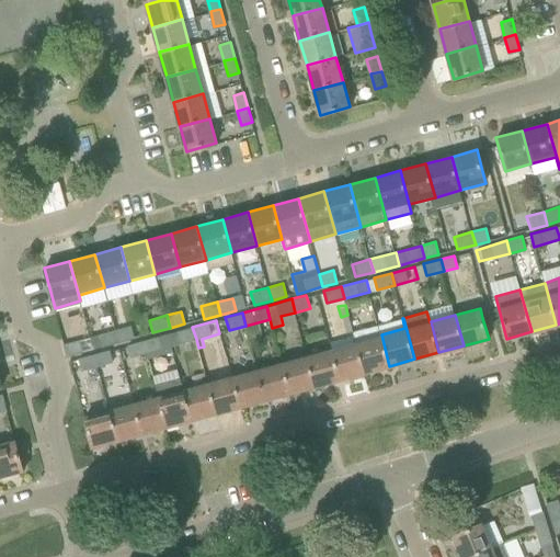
[(118,342),(134,338),(130,325),(115,329),(118,342)]
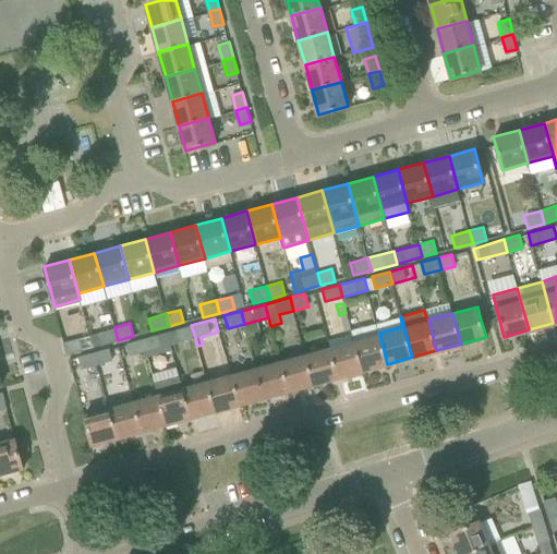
[(379,333),(377,333),(375,323),(351,329),(363,371),(387,364),(379,333)]
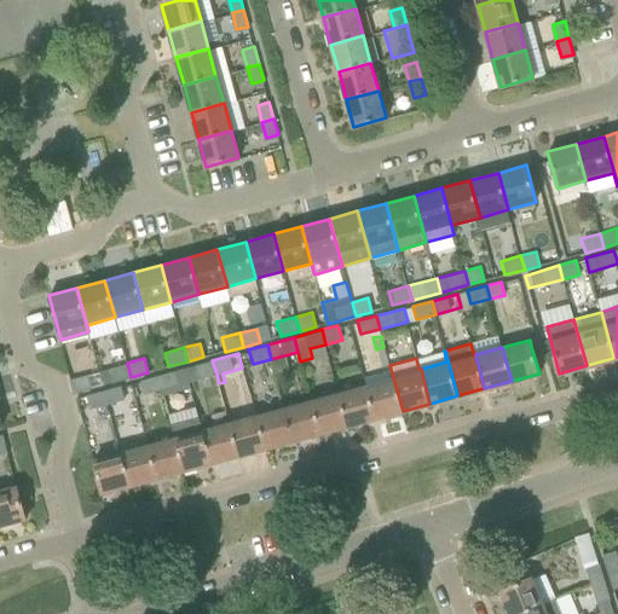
[(212,360),(196,364),(200,378),(217,374),(212,360)]
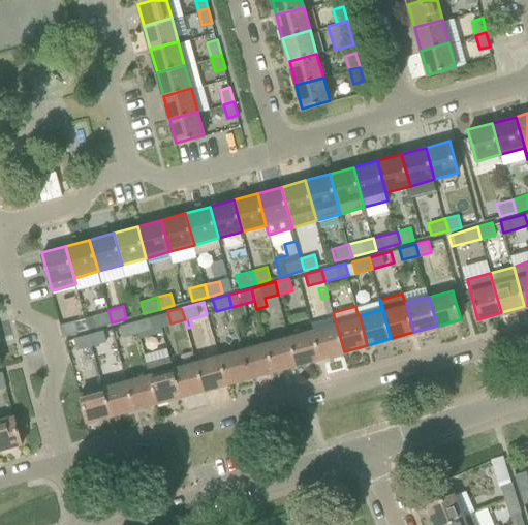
[(96,327),(112,322),(109,310),(93,314),(96,327)]
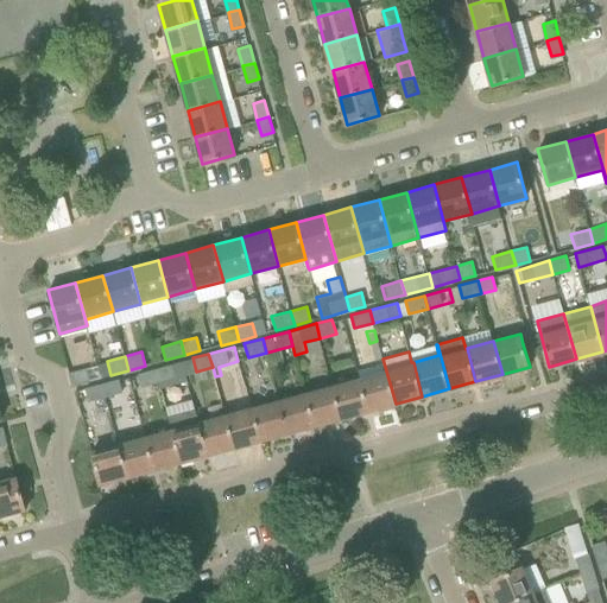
[(368,411),(396,404),(383,359),(381,359),(385,372),(360,379),(368,411)]
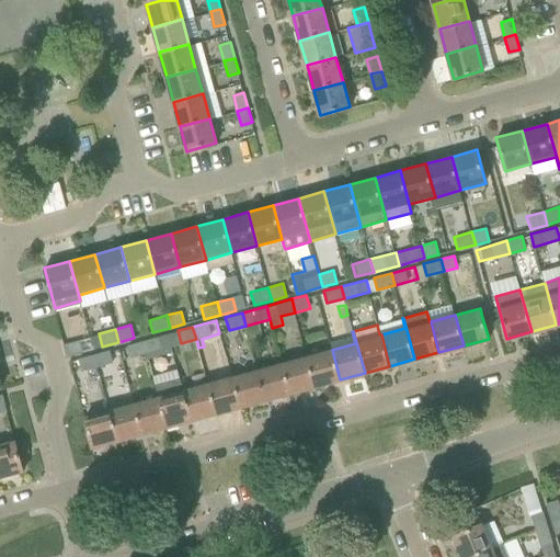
[(147,353),(171,347),(168,333),(144,340),(147,353)]
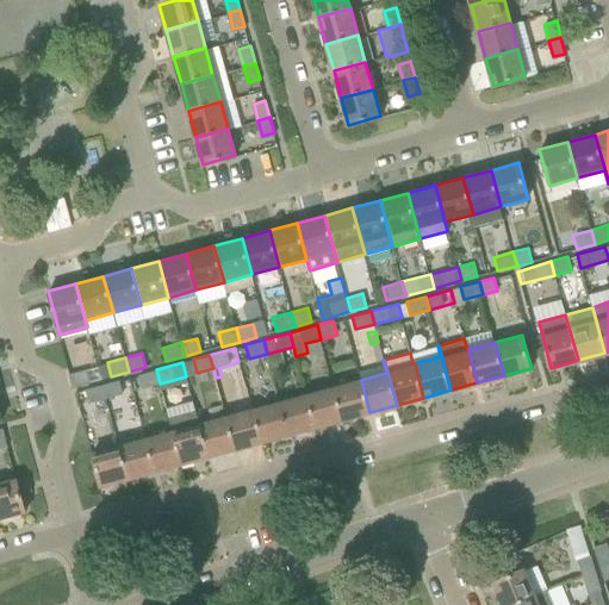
[(86,368),(70,373),(73,385),(74,385),(89,380),(86,368)]
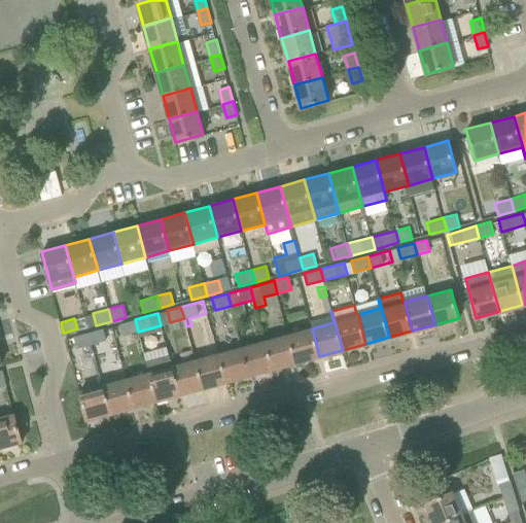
[(123,336),(138,332),(135,319),(119,323),(123,336)]
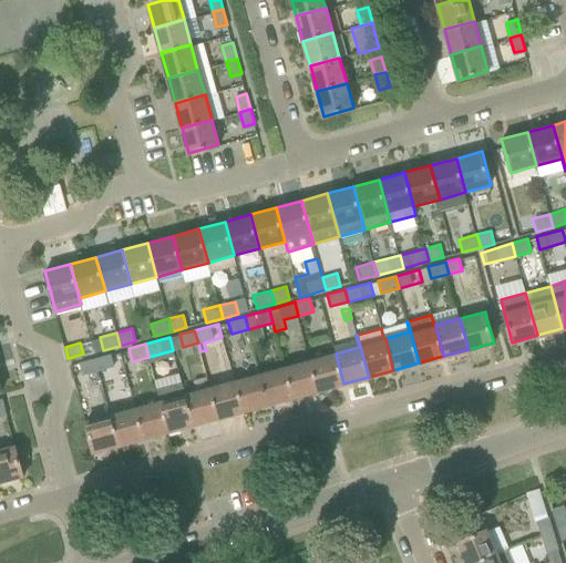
[(99,370),(113,366),(110,352),(95,357),(99,370)]
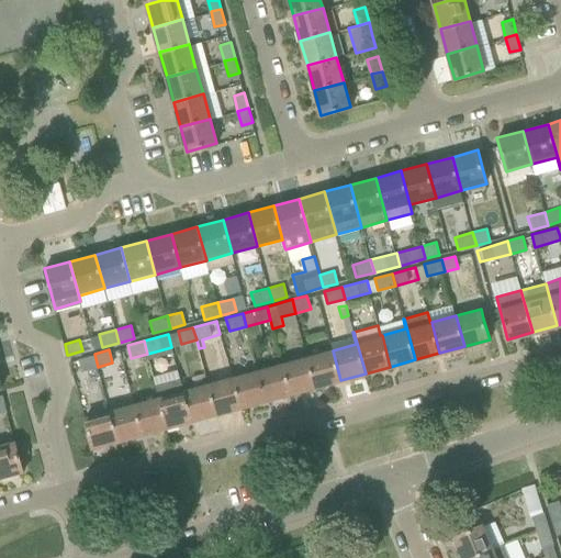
[(315,387),(340,380),(333,350),(307,357),(315,387)]
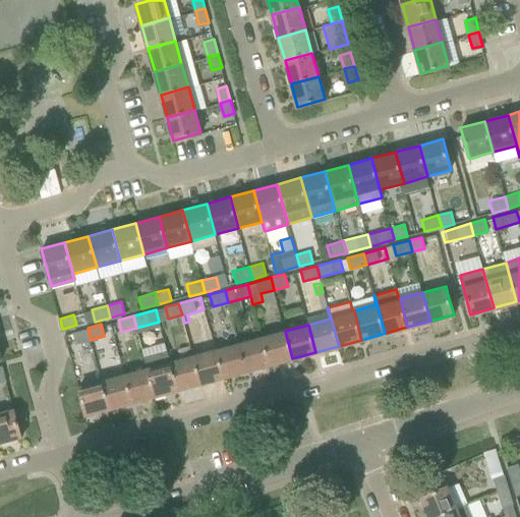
[(74,344),(91,340),(88,328),(71,333),(74,344)]
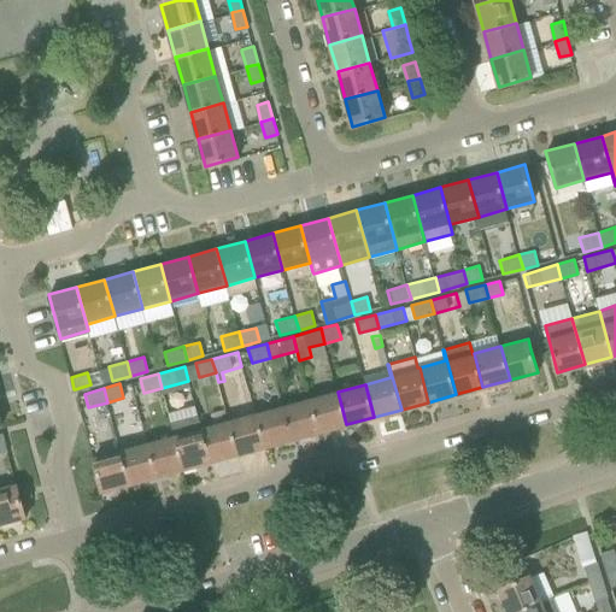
[(320,431),(346,424),(338,392),(311,399),(320,431)]
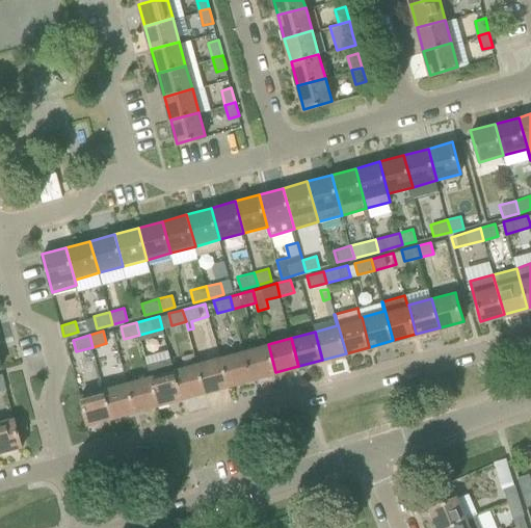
[(251,378),(275,372),(268,344),(244,350),(251,378)]
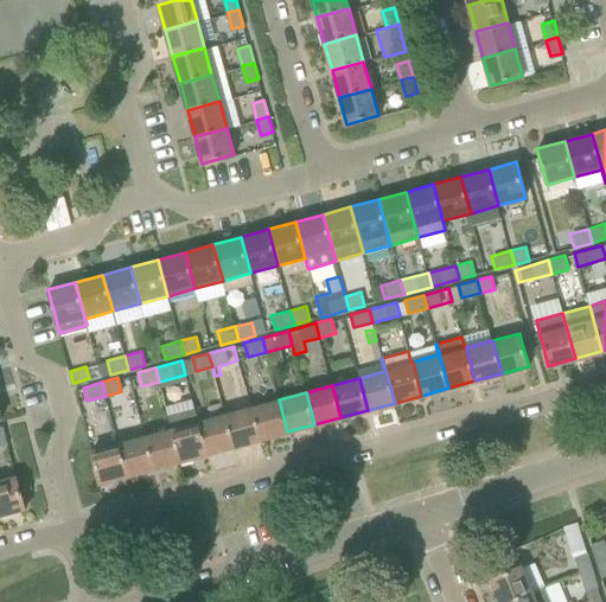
[(261,439),(287,431),(279,399),(252,408),(261,439)]
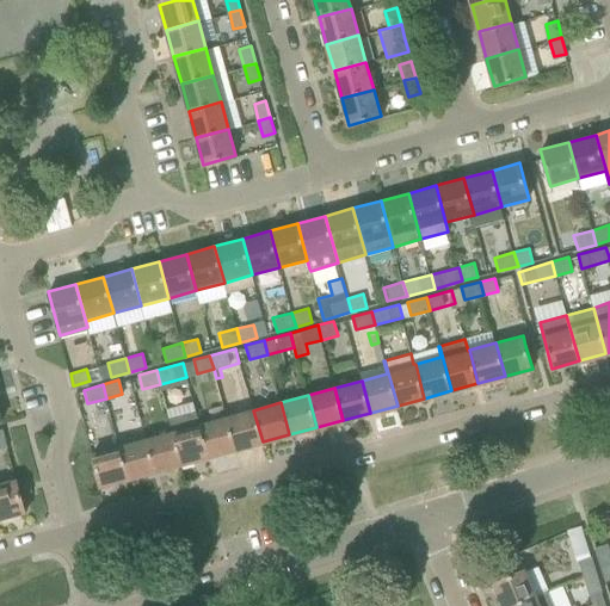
[(199,425),(198,425),(195,409),(168,416),(182,464),(209,456),(199,425)]
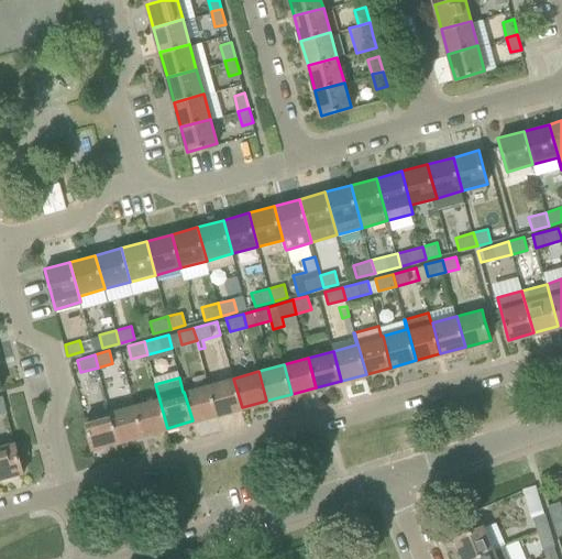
[(217,414),(242,407),(233,379),(209,385),(217,414)]
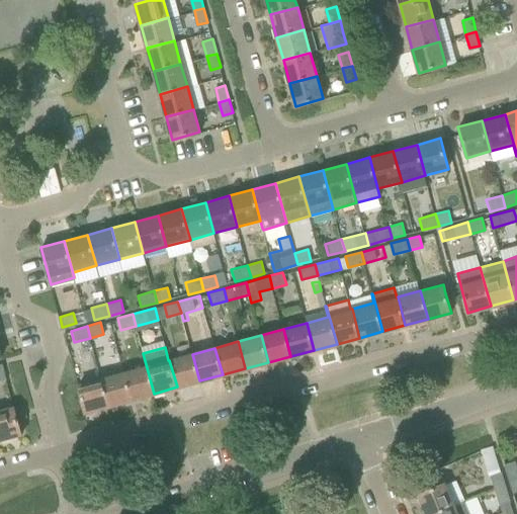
[(131,400),(154,394),(143,353),(142,353),(146,366),(123,372),(131,400)]
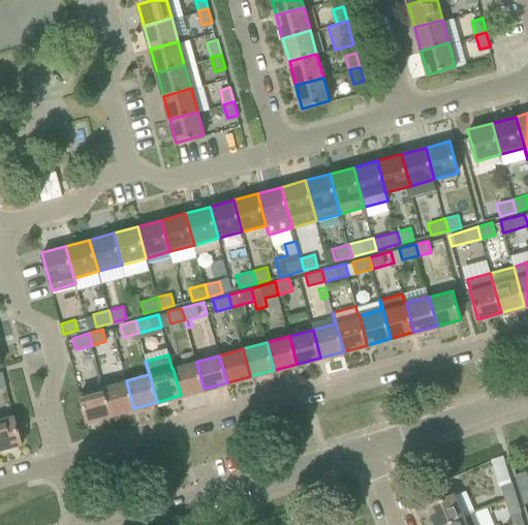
[(181,395),(204,389),(196,362),(173,368),(181,395)]
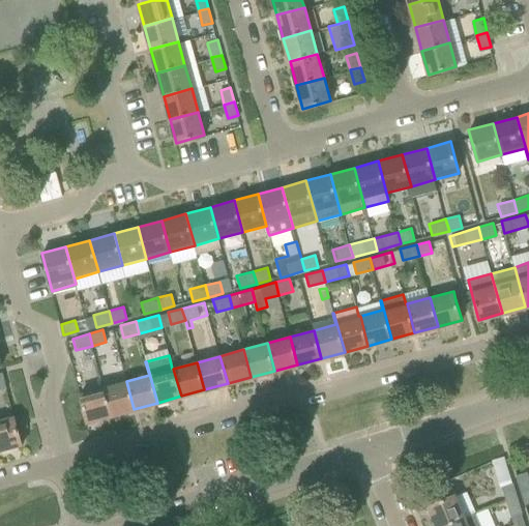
[(111,415),(134,409),(126,381),(104,387),(111,415)]
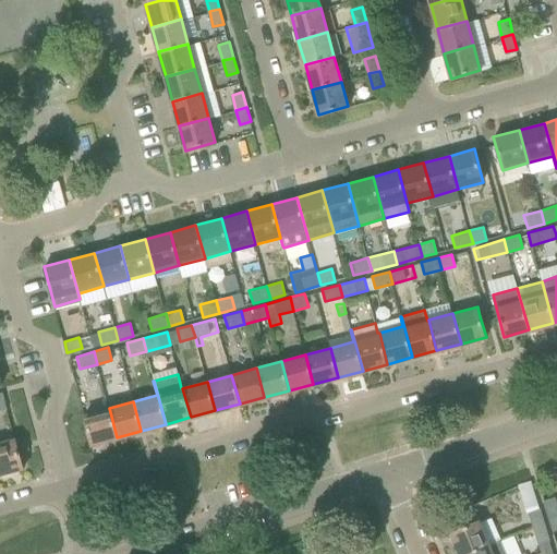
[(92,444),(117,437),(109,408),(84,414),(92,444)]
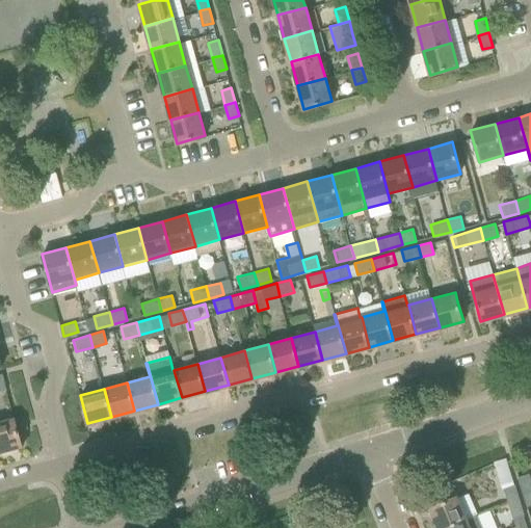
[(0,451),(22,445),(15,418),(15,417),(0,421),(0,451)]
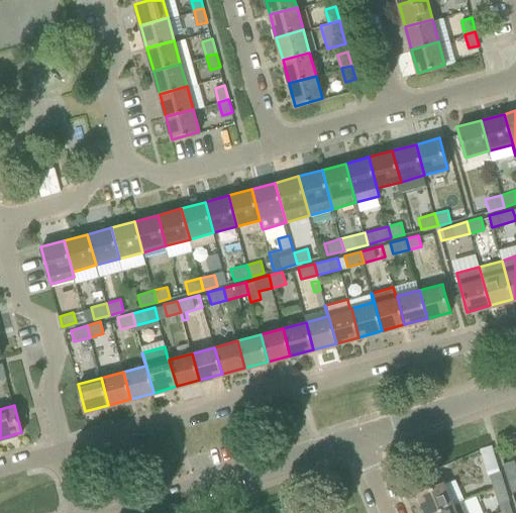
[(487,465),(496,462),(491,445),(482,447),(487,465)]
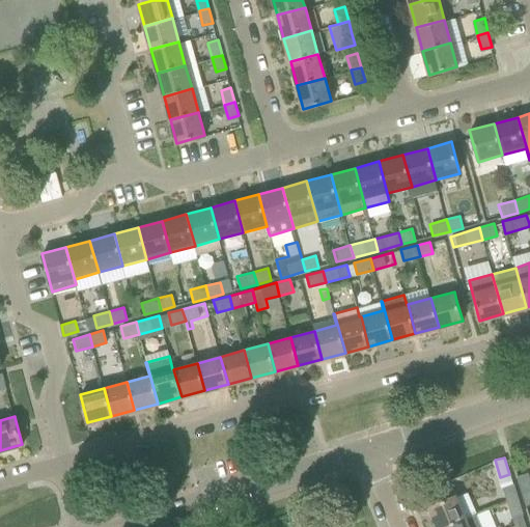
[(520,488),(529,483),(529,479),(527,472),(515,475),(520,488)]
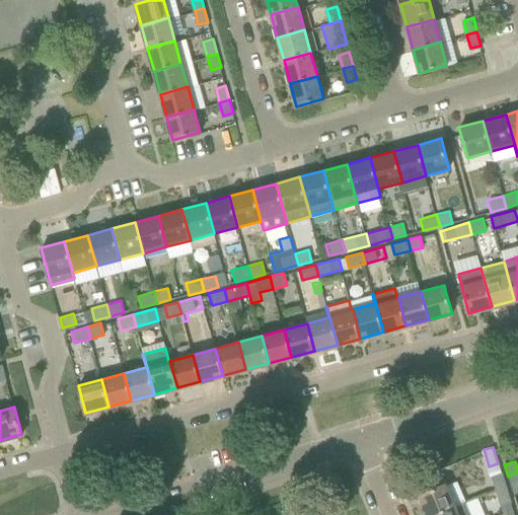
[(503,470),(501,471),(498,463),(489,466),(495,488),(507,484),(503,470)]
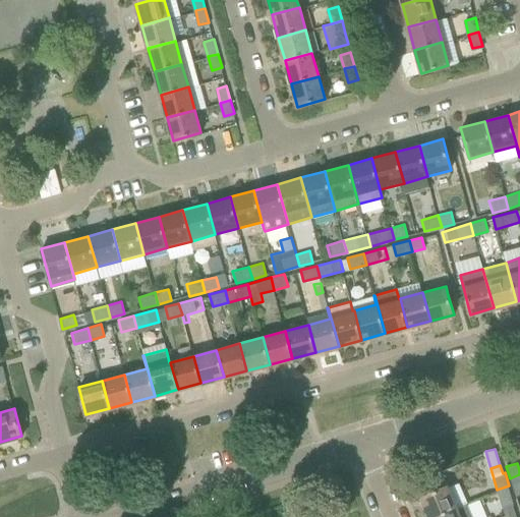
[(515,496),(519,494),(519,474),(510,478),(515,496)]
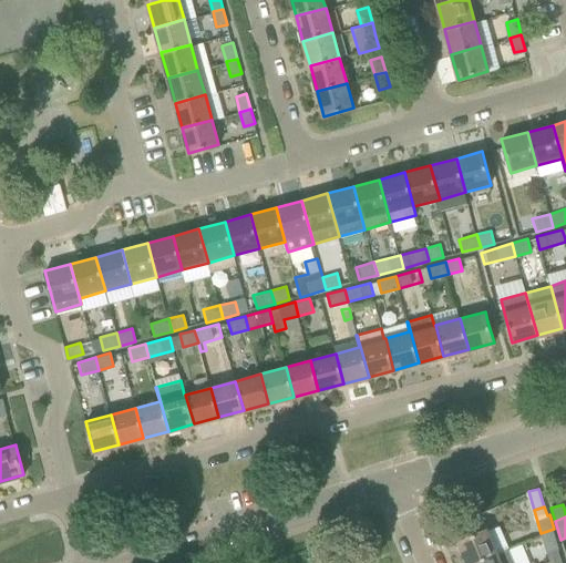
[(467,562),(471,562),(497,552),(486,529),(459,540),(467,562)]
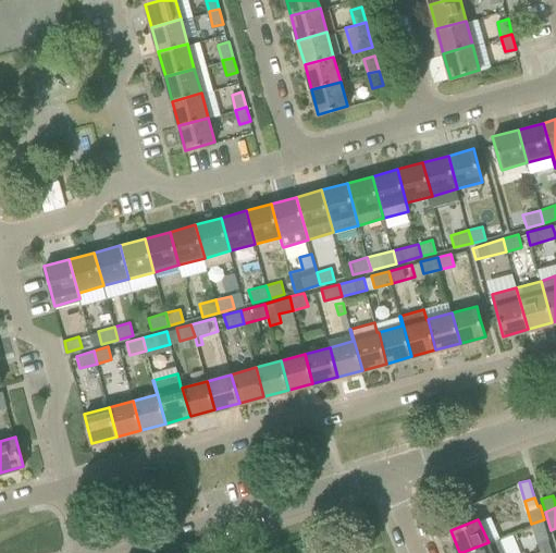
[(548,537),(550,537),(544,519),(531,524),(536,541),(538,540),(540,548),(551,544),(548,537)]
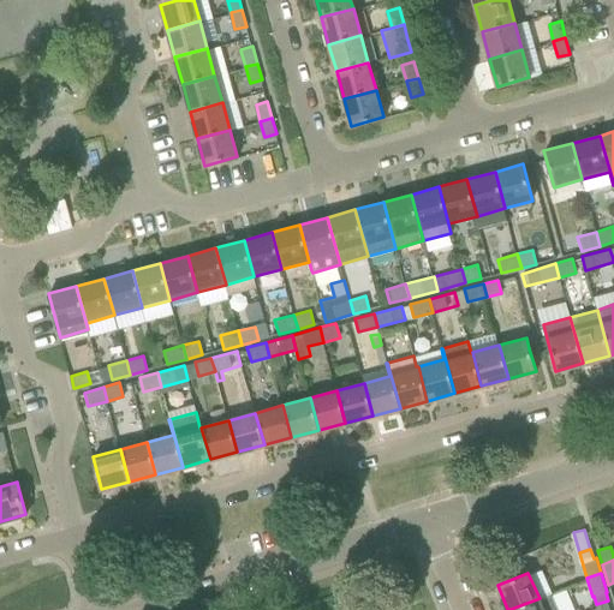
[(559,609),(553,593),(540,599),(540,598),(511,609),(559,609)]
